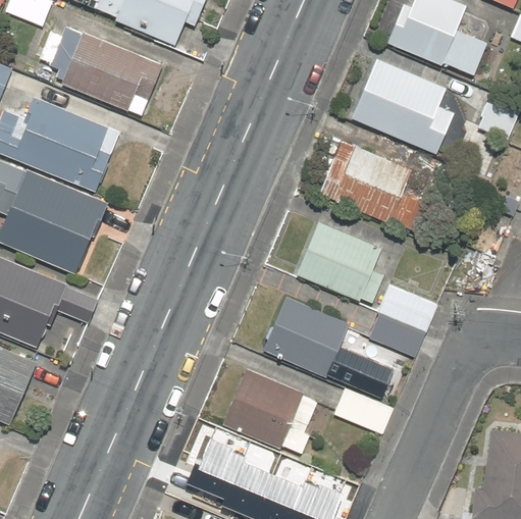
[(54,4),(44,0),(11,0),(7,11),(44,28),(54,4)]
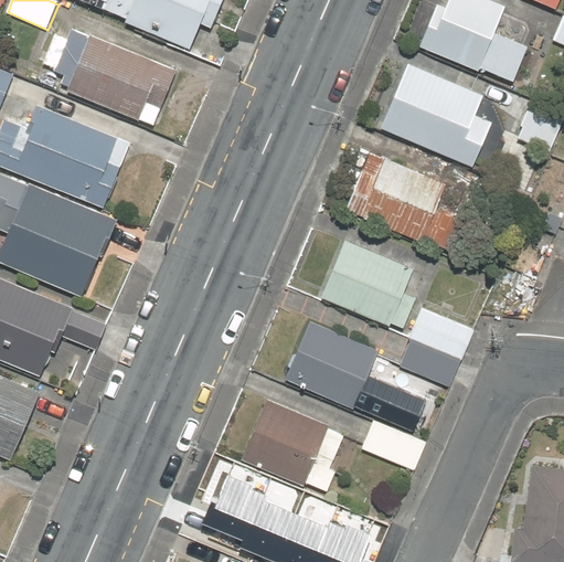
[(83,0),(126,18),(125,20),(190,48),(201,23),(212,28),(223,0),(83,0)]
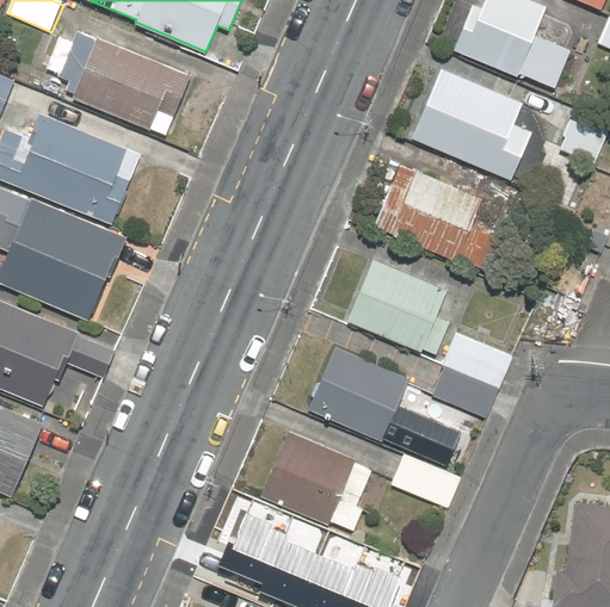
[(548,5),(536,0),(485,0),(481,10),(472,6),(453,50),(517,78),(518,74),(556,90),(574,49),(536,33),(548,5)]
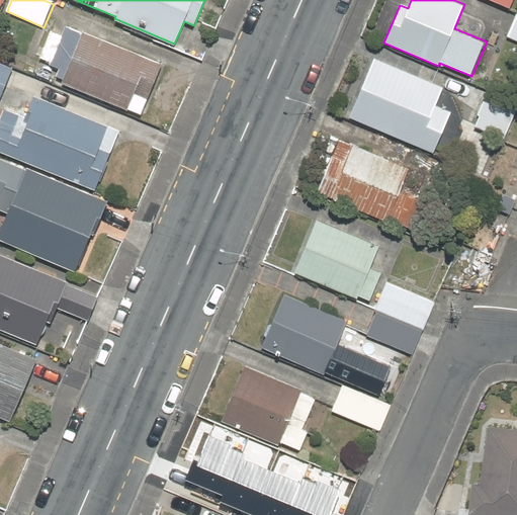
[(483,0),(509,11),(513,0),(483,0)]
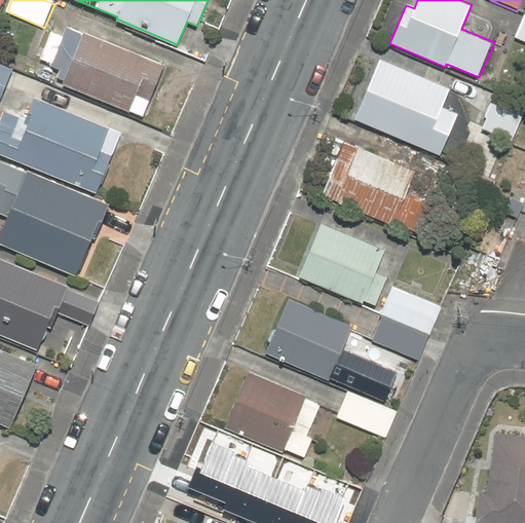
[(524,15),(523,15),(514,38),(524,43),(524,15)]
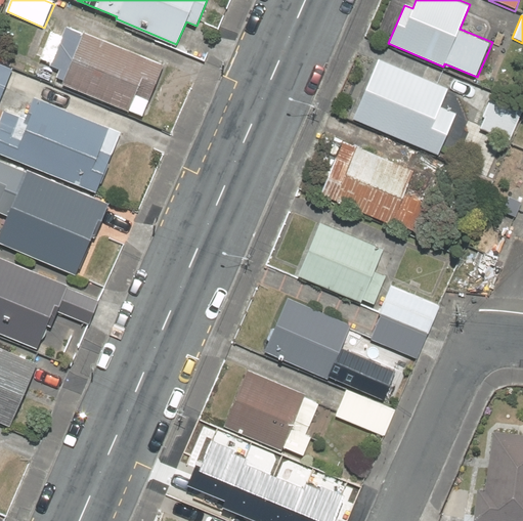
[(84,34),(67,26),(62,36),(49,31),(37,58),(50,63),(49,67),(57,70),(55,75),(64,80),(62,85),(140,119),(163,63),(86,31),(84,34)]
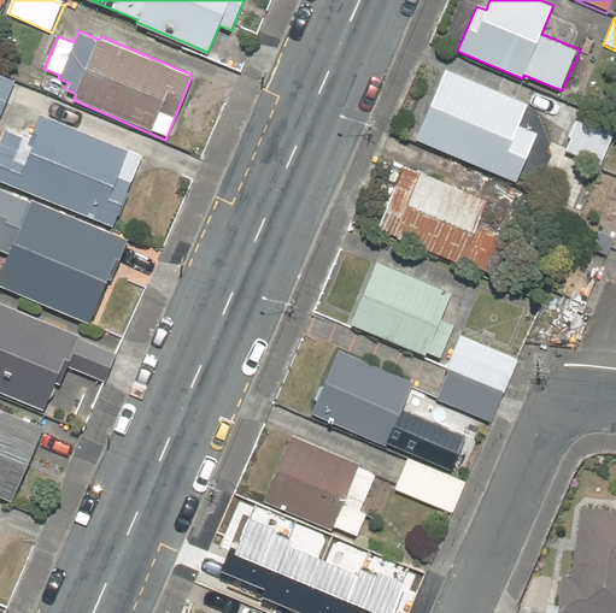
[(445,72),(416,141),(514,182),(533,136),(517,129),(527,106),(445,72)]
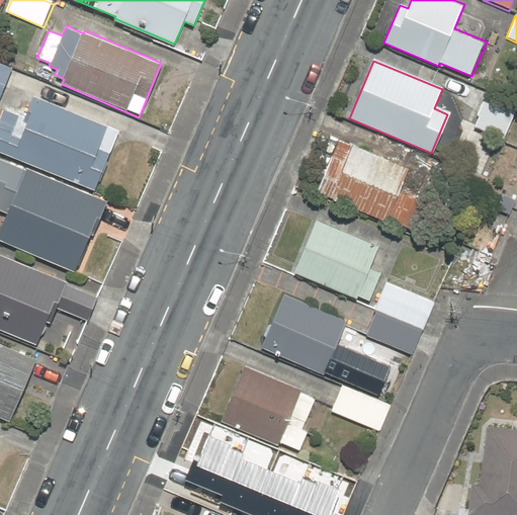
[(0,100),(13,69),(0,63),(0,100)]
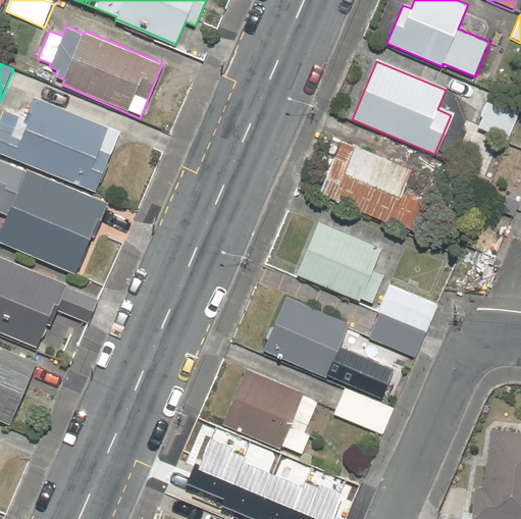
[(520,104),(491,92),(474,133),(509,147),(520,118),(520,104)]
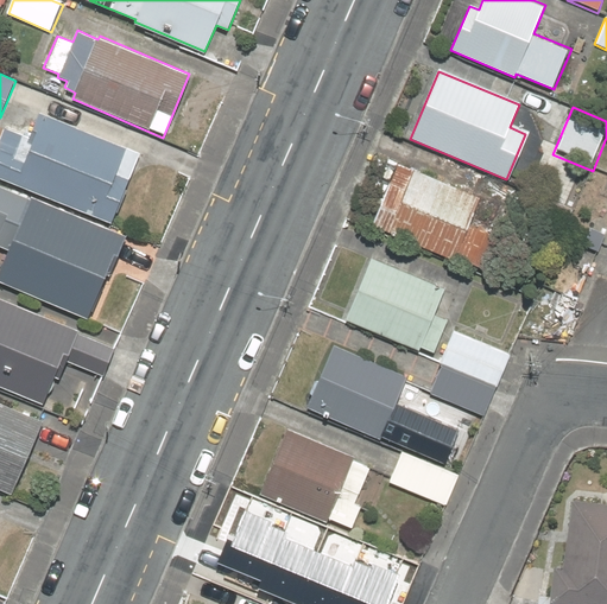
[(30,140),(4,129),(0,135),(0,177),(12,183),(114,226),(144,157),(42,113),(30,140)]
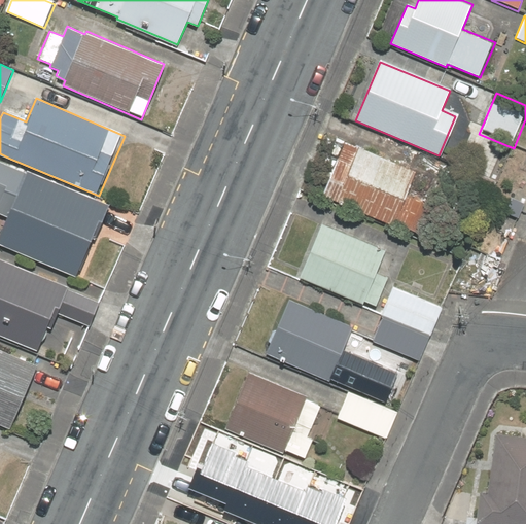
[(427,235),(439,209),(407,196),(416,172),(343,141),(320,196),(393,226),(395,221),(427,235)]
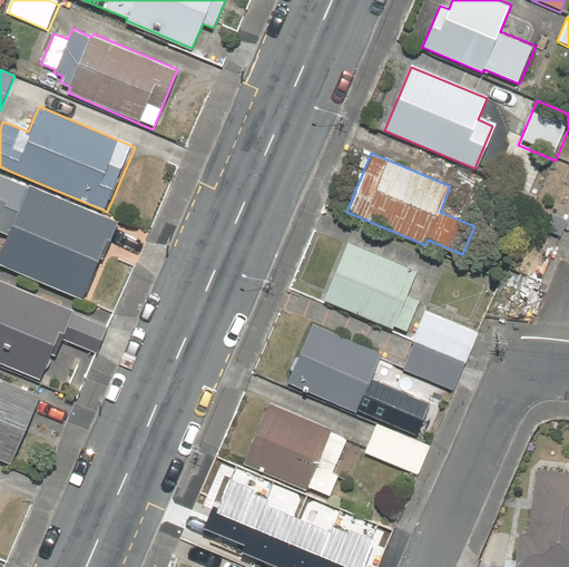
[(0,231),(7,235),(0,251),(0,266),(80,301),(97,263),(116,220),(29,183),(0,170),(0,231)]
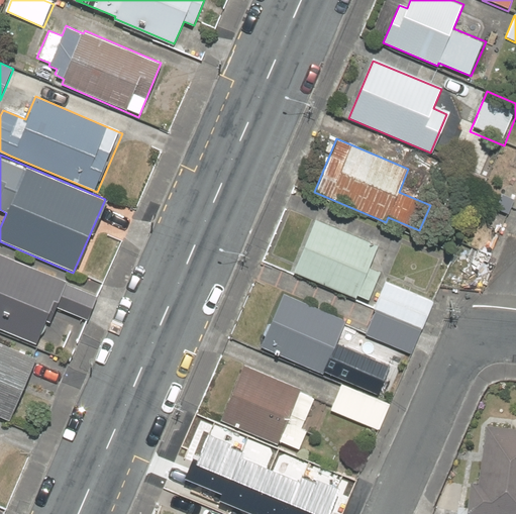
[(515,202),(499,195),(494,206),(510,213),(515,202)]
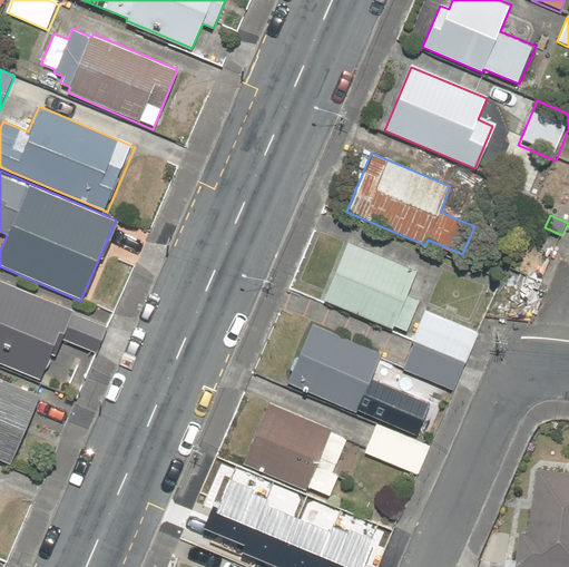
[(418,271),(347,242),(323,299),(393,329),(395,324),(408,329),(420,302),(406,296),(418,271)]
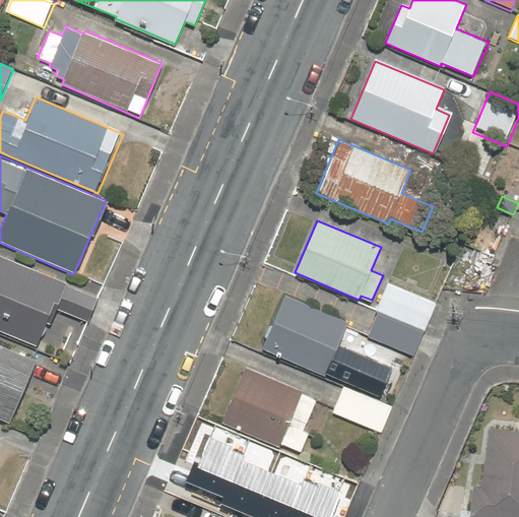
[(501,243),(487,237),(477,260),(491,266),(501,243)]
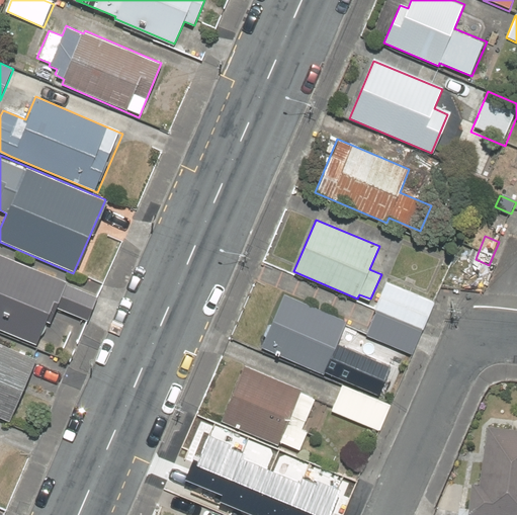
[(0,329),(35,344),(52,305),(89,321),(99,297),(62,281),(0,255),(0,329)]
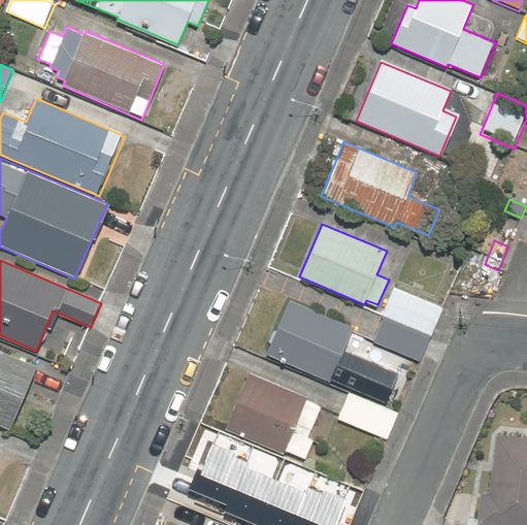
[(437,305),(396,288),(373,340),(415,359),(437,305)]
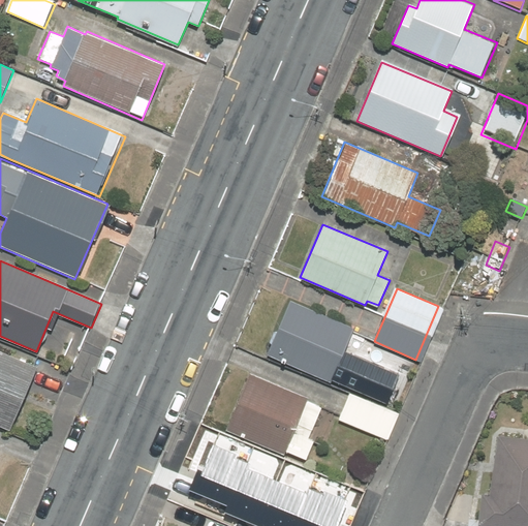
[(353,329),(290,302),(268,354),(331,381),(333,377),(347,384),(361,352),(346,346),(353,329)]
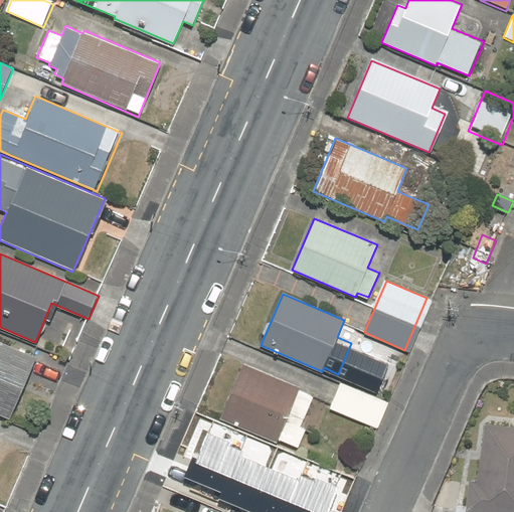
[(0,414),(7,417),(16,394),(33,356),(0,342),(0,414)]
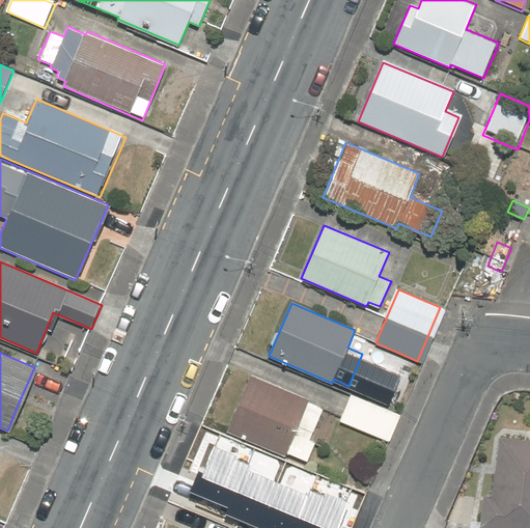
[(311,401),(251,376),(227,433),(287,457),(311,401)]
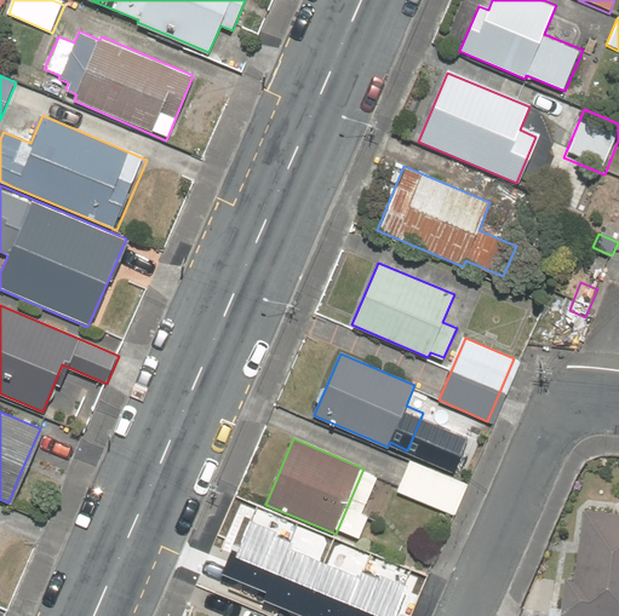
[(458,481),(412,461),(399,493),(445,512),(458,481)]
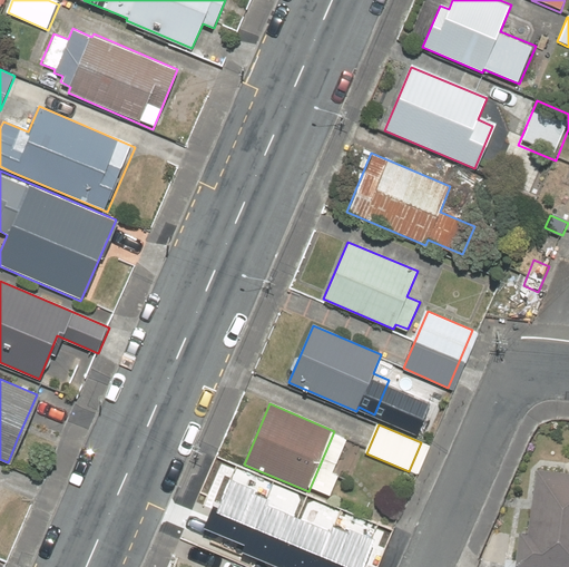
[(212,521),(228,528),(218,551),(255,566),(343,566),(336,564),(341,553),(300,535),(311,508),(232,475),(212,521)]
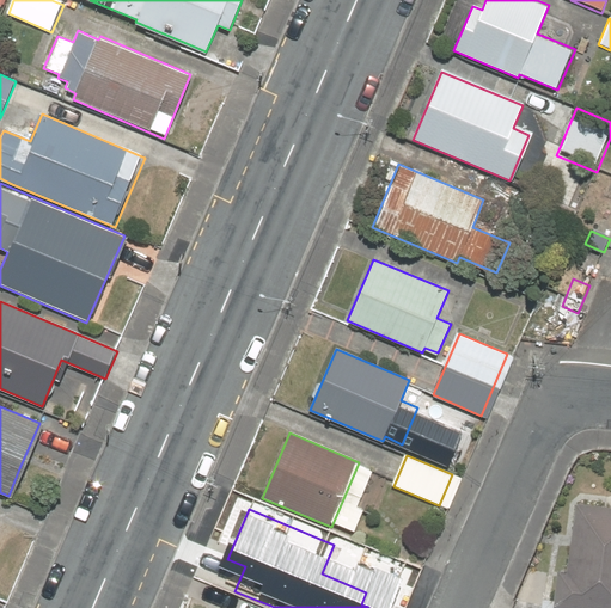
[(547,593),(544,607),(610,607),(610,514),(576,511),(570,579),(562,578),(561,594),(547,593)]
